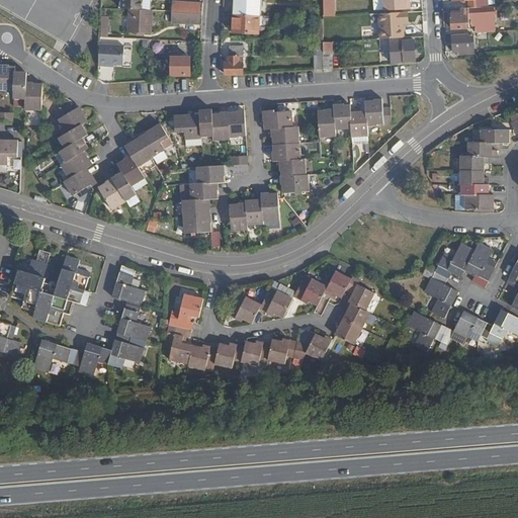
[(0,0),(0,8),(68,42),(69,42),(80,21),(80,7),(83,0),(0,0)]
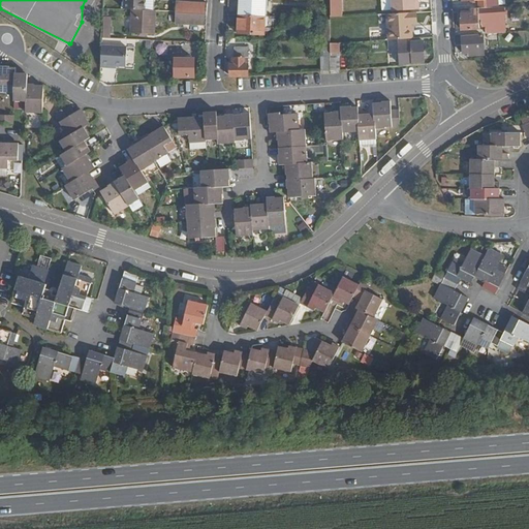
[(155,8),(155,0),(125,0),(125,7),(133,7),(155,8)]
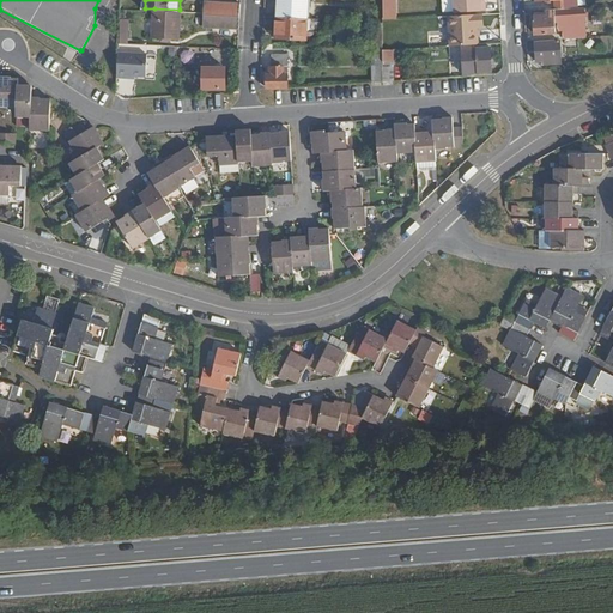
[(308,19),(309,0),(278,0),(278,4),(283,7),(283,17),(308,19)]
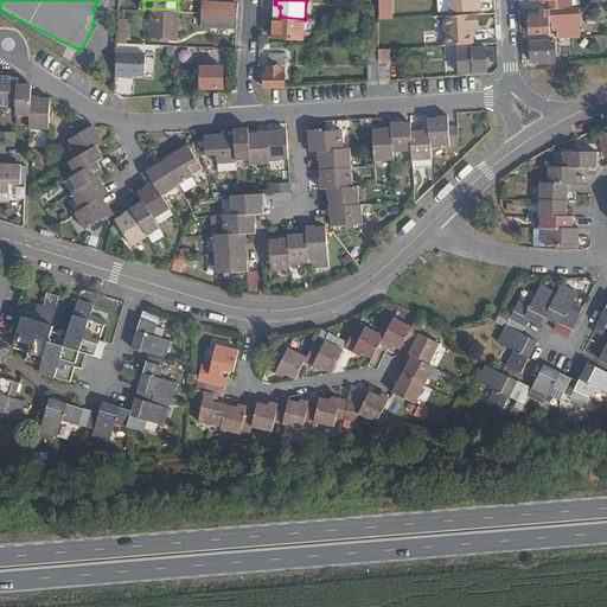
[(376,0),(377,19),(393,19),(391,0),(376,0)]
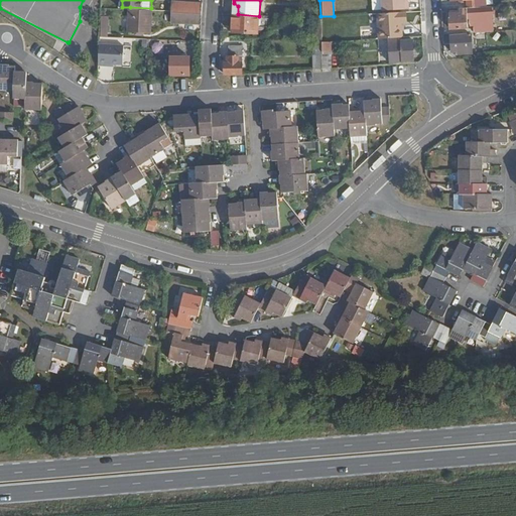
[(202,13),(203,3),(172,1),(171,12),(202,13)]
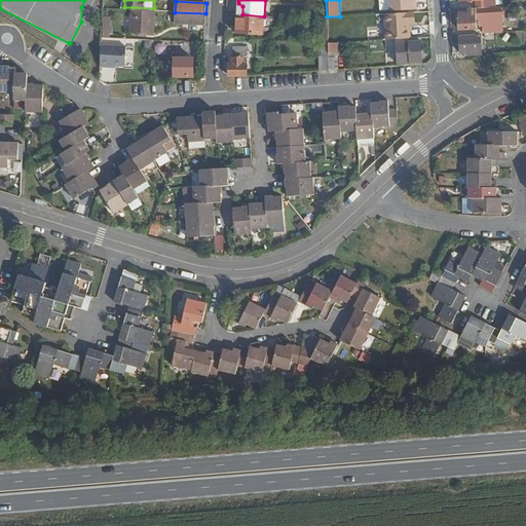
[(501,30),(500,4),(495,5),(478,6),(468,6),(468,11),(457,12),(458,28),(476,27),(476,12),(478,12),(479,21),(484,21),(484,31),(501,30)]
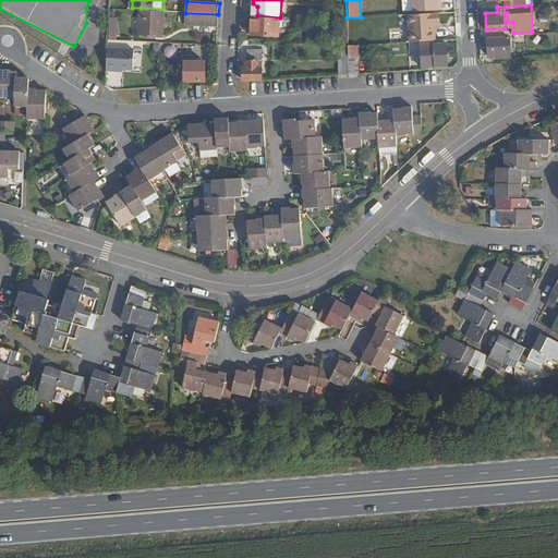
[(162,34),(164,9),(141,8),(138,33),(162,34)]
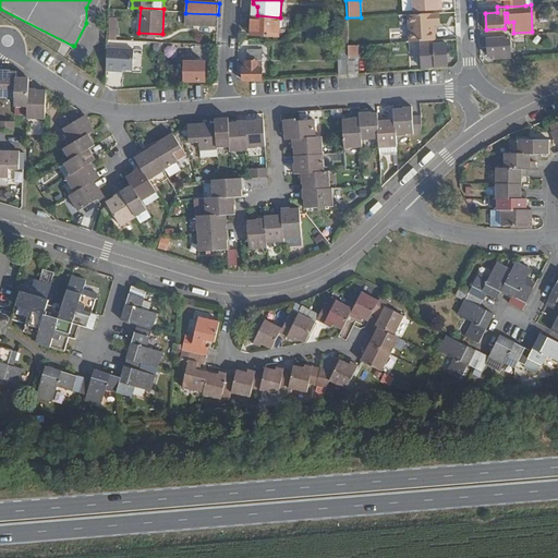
[(438,27),(437,11),(400,13),(401,29),(410,29),(411,41),(421,40),(435,39),(435,27),(438,27)]
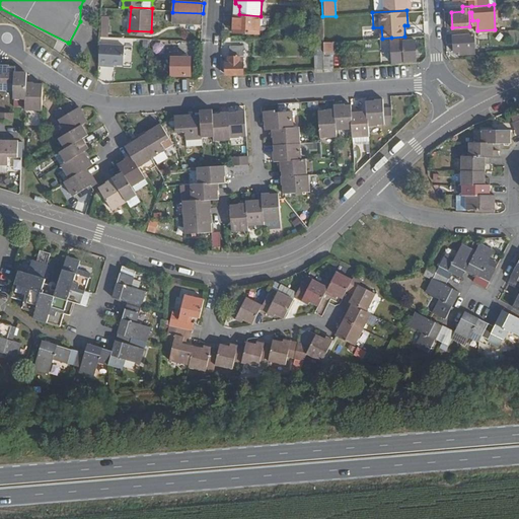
[(203,24),(203,13),(172,12),(172,22),(203,24)]
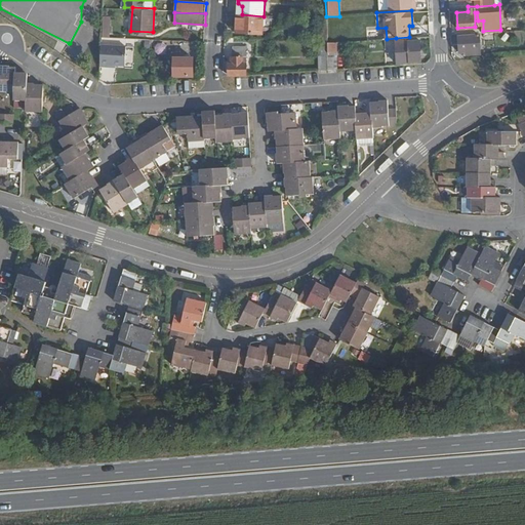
[(263,34),(264,16),(242,14),(236,14),(235,33),(263,34)]
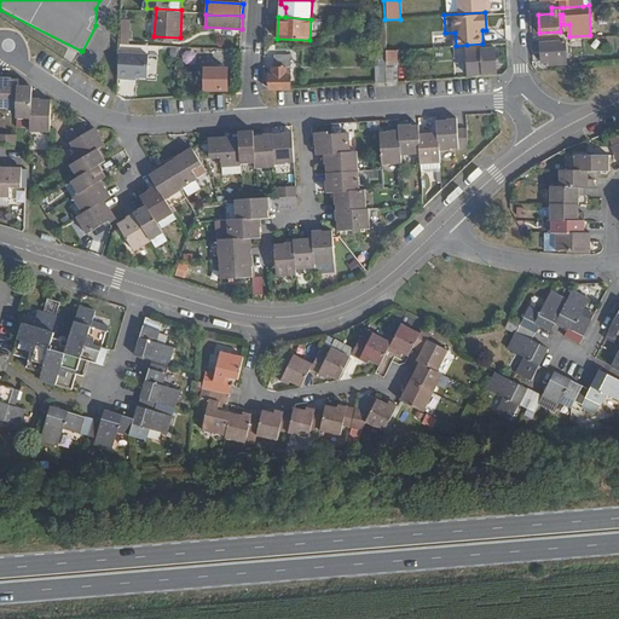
[(386,51),(386,23),(375,23),(375,50),(386,51)]
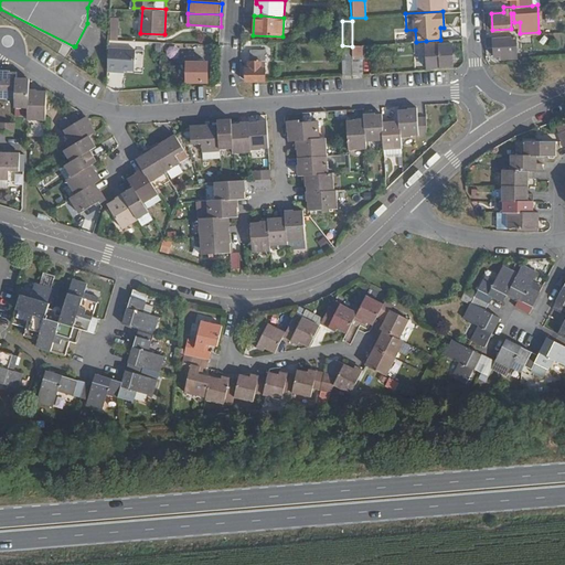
[(518,56),(515,35),(494,36),(496,55),(504,55),(504,57),(518,56)]
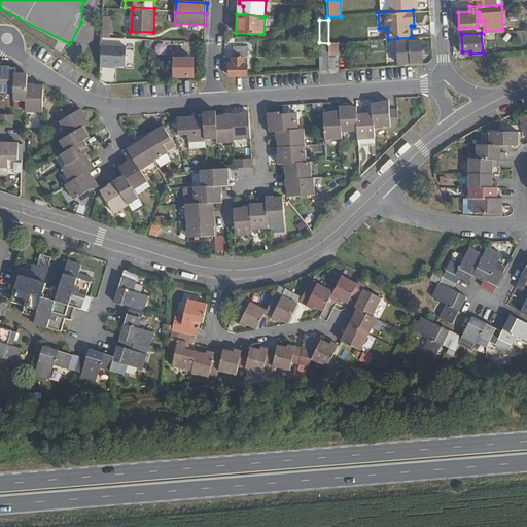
[(422,61),(421,39),(411,39),(411,37),(397,38),(399,62),(422,61)]
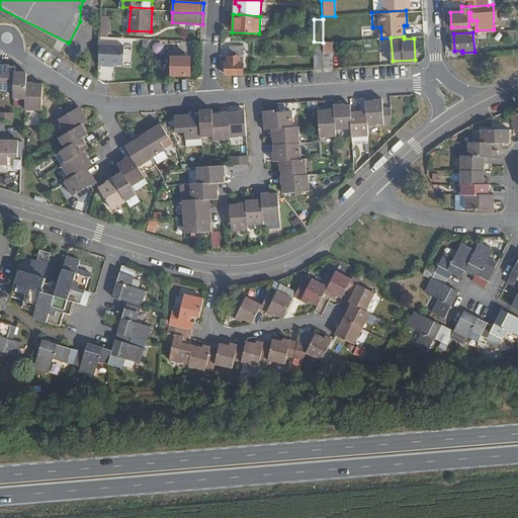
[(323,68),(323,42),(314,41),(315,69),(323,68)]
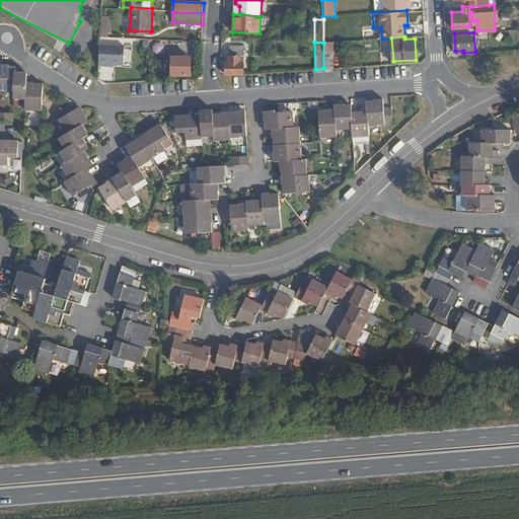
[(332,68),(332,42),(323,43),(323,68),(332,68)]
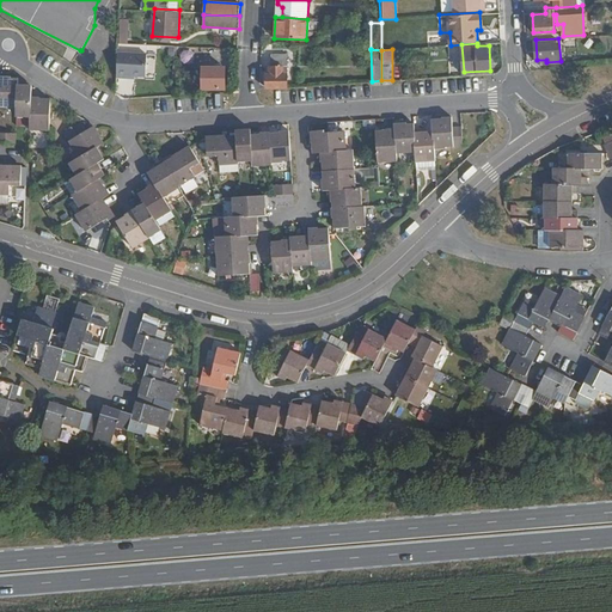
[(288,86),(288,54),(271,54),(271,74),(268,74),(268,86),(288,86)]
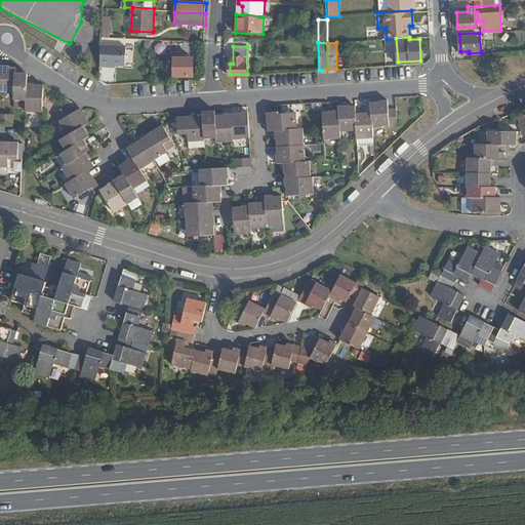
[(193,76),(193,57),(183,57),(183,51),(173,51),(173,76),(193,76)]
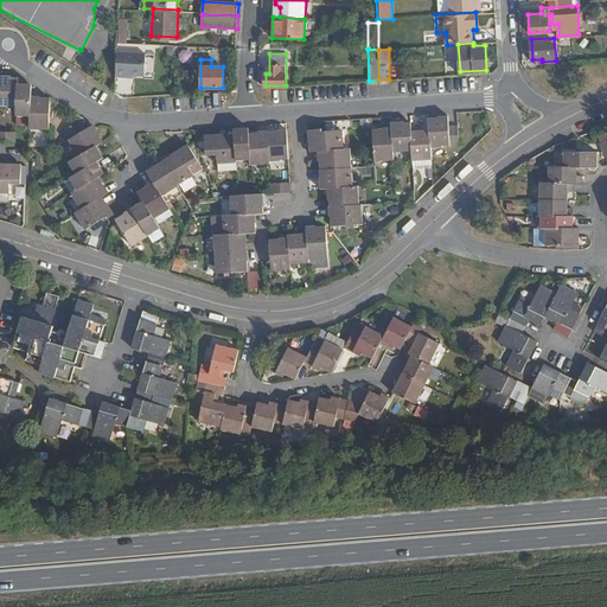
[(145,82),(145,66),(129,65),(128,81),(145,82)]
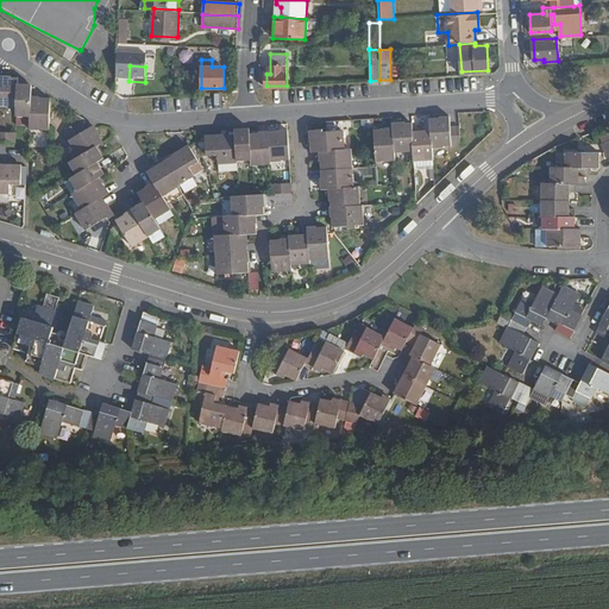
[(17,86),(18,79),(16,77),(0,76),(0,105),(17,106),(17,86)]
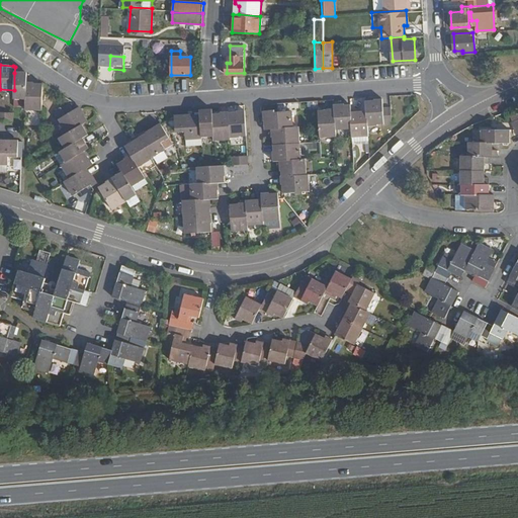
[(27,84),(27,74),(14,73),(14,90),(14,97),(26,97),(27,84)]
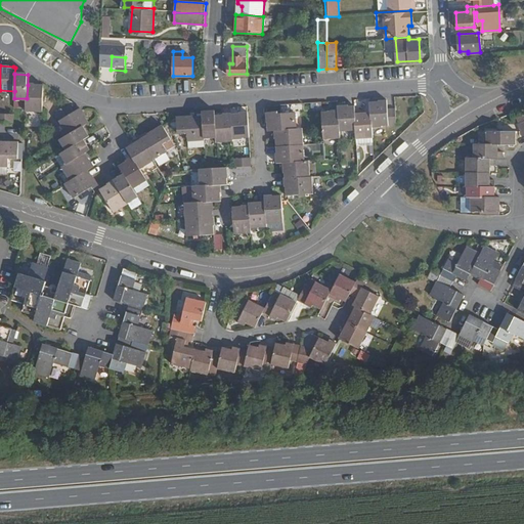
[(43,112),(44,85),(28,85),(27,98),(26,111),(43,112)]
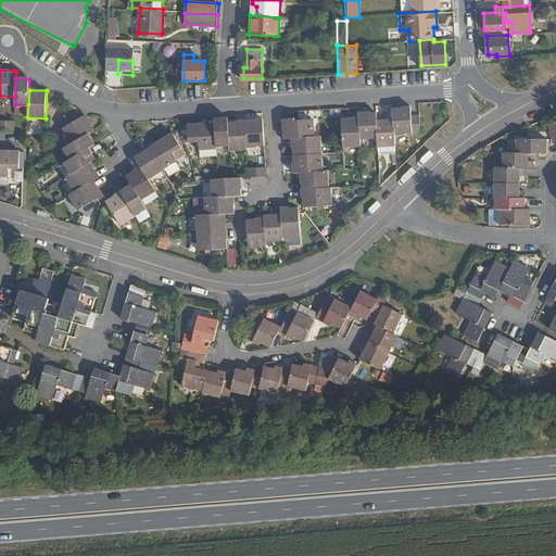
[(421,131),(420,114),(412,115),(412,105),(403,106),(403,108),(393,109),(394,118),(395,136),(405,135),(405,133),(421,131)]
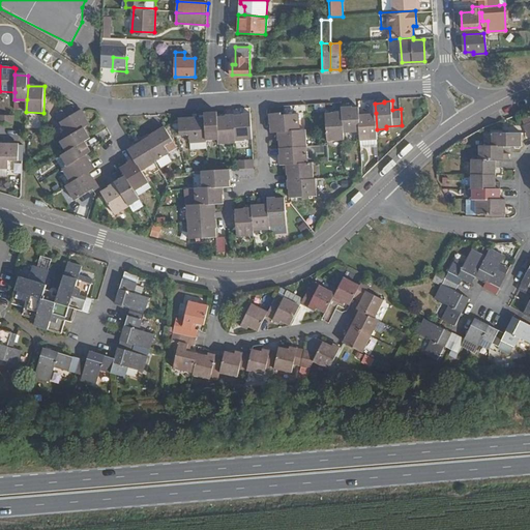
[(360,114),(359,107),(353,108),(353,106),(343,106),(343,112),(345,133),(361,131),(360,114)]
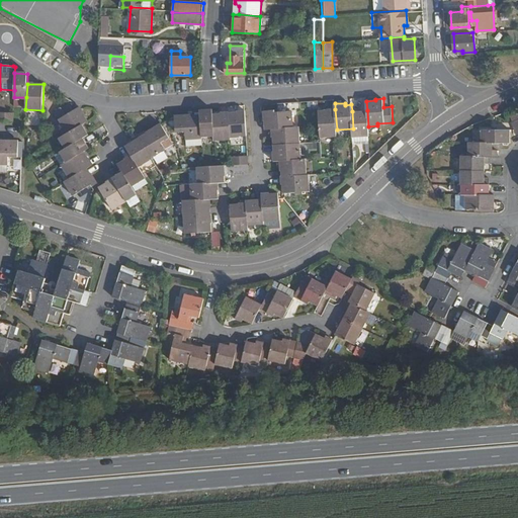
[(89,121),(81,108),(74,111),(70,105),(57,112),(69,134),(83,125),(89,121)]
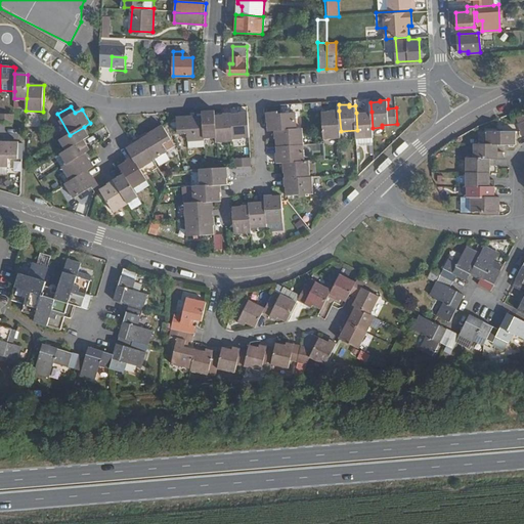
[(341,131),(339,111),(322,112),(324,139),(341,138),(341,131)]
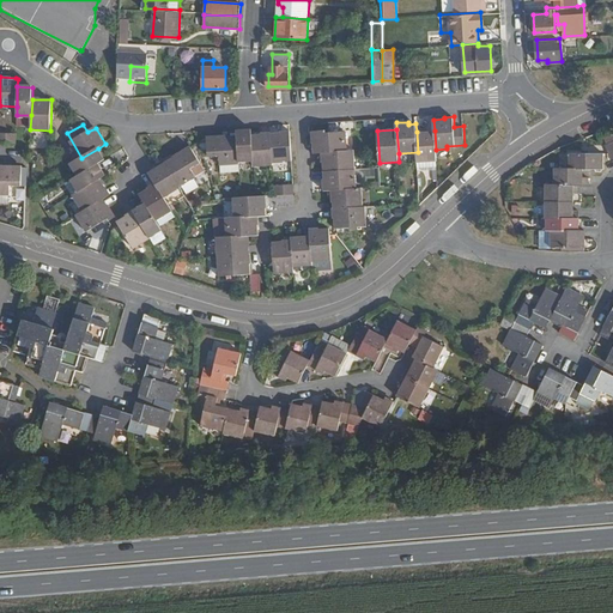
[(253,134),(253,131),(240,132),(240,135),(241,161),(255,161),(253,134)]
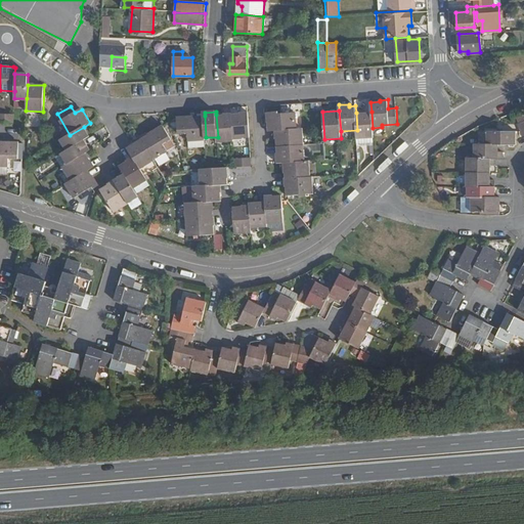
[(251,136),(249,112),(242,112),(242,114),(233,114),(234,138),(245,138),(244,136),(251,136)]
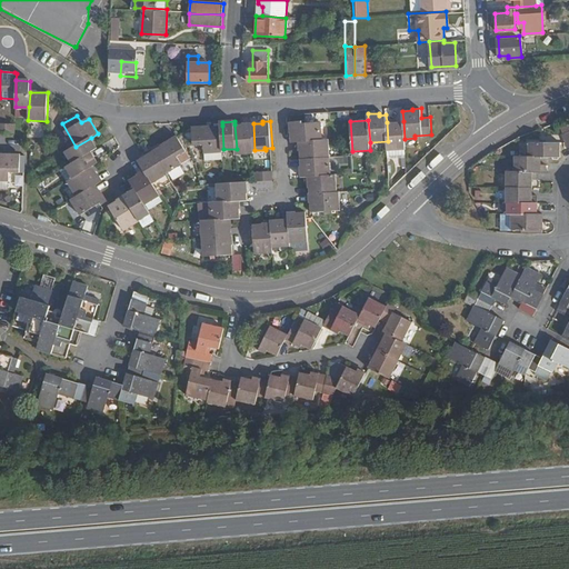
[(405,139),(403,121),(387,122),(388,141),(388,150),(406,149),(405,139)]
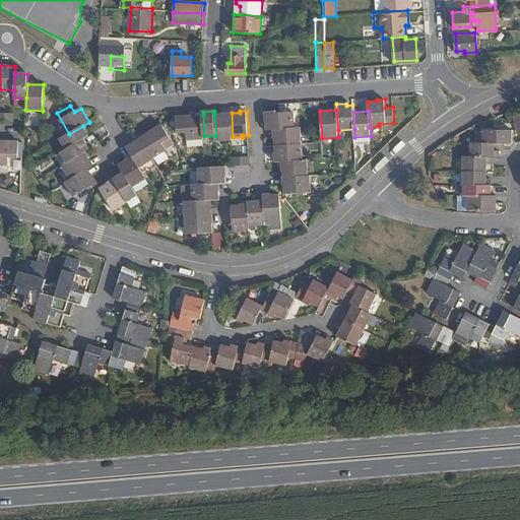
[(0,120),(13,121),(13,113),(0,112),(0,120)]
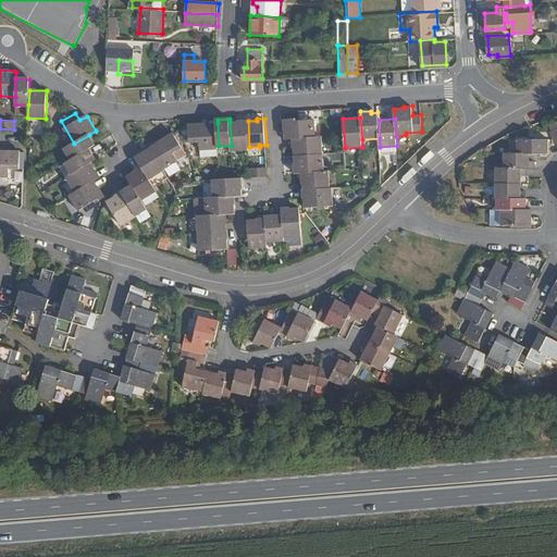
[(316,137),(314,120),(286,122),(287,138),(294,138),(316,137)]
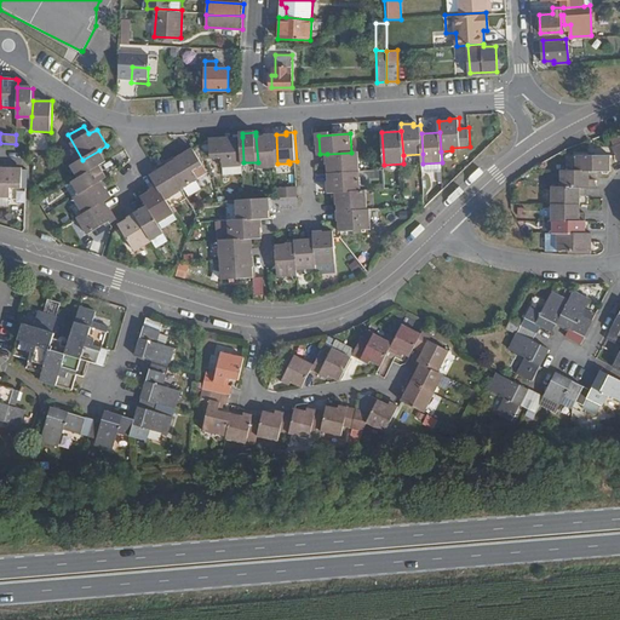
[(277,164),(276,135),(256,136),(258,162),(258,167),(277,166),(277,164)]
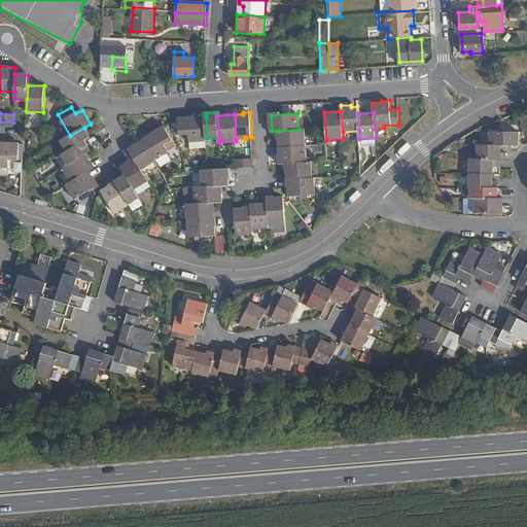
[(207,138),(206,116),(179,118),(180,135),(189,134),(190,142),(207,141),(207,138)]
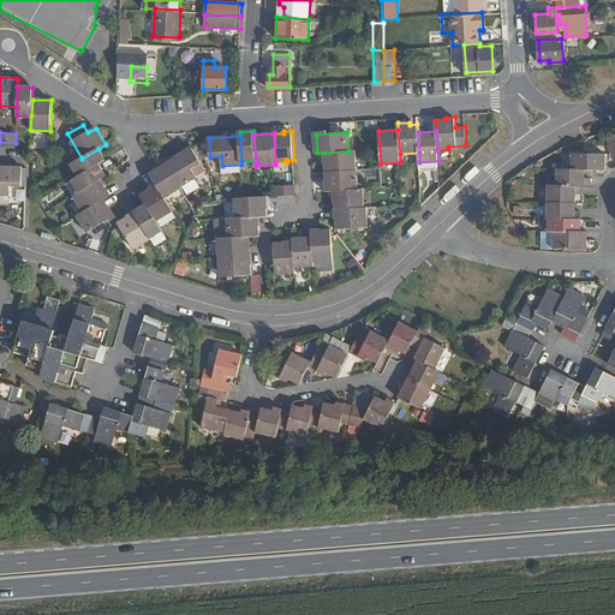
[(193,169),(203,165),(193,148),(168,163),(183,187),(198,178),(193,169)]
